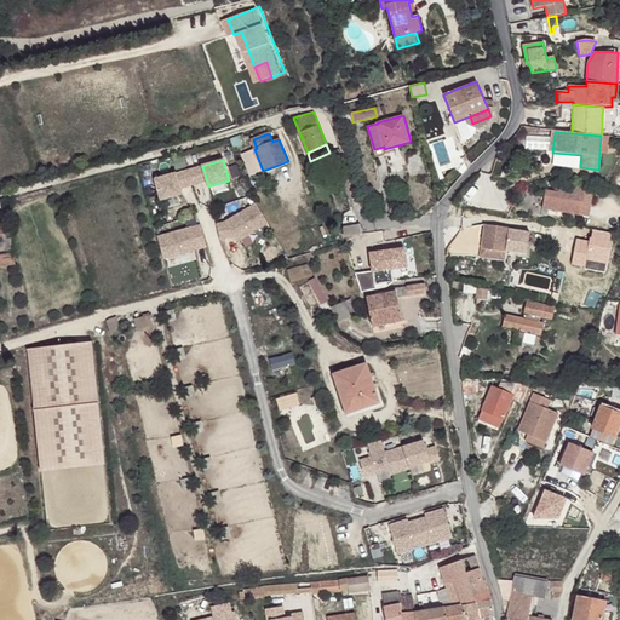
[(202,166),(176,174),(181,190),(207,182),(202,166)]
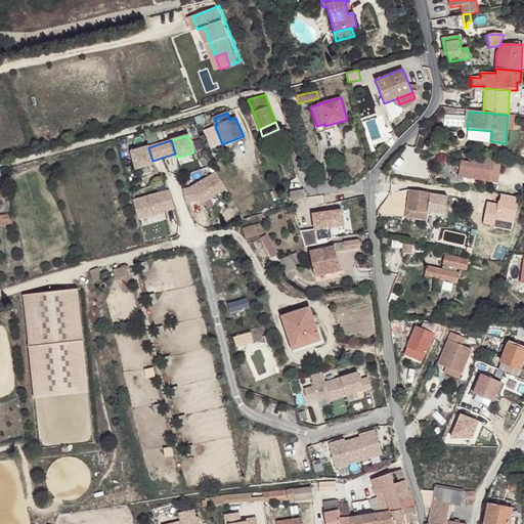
[(148,147),(131,153),(136,170),(154,165),(153,161),(148,147)]
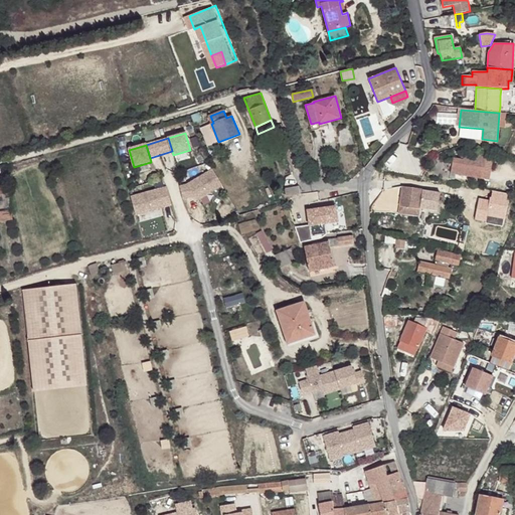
[(451,173),(483,179),(486,157),(465,154),(464,160),(454,158),(451,173)]
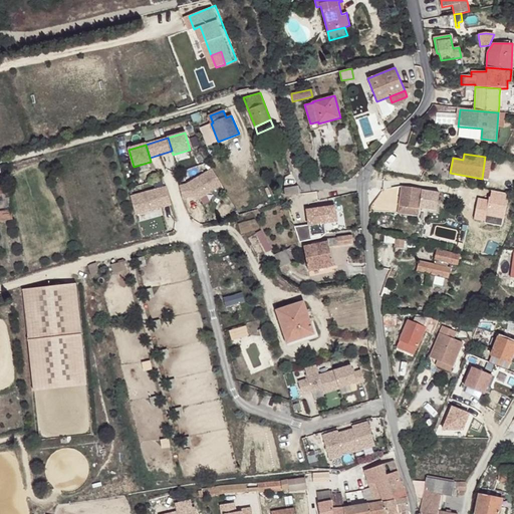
[(485,157),(482,179),(488,180),(491,159),(485,157)]
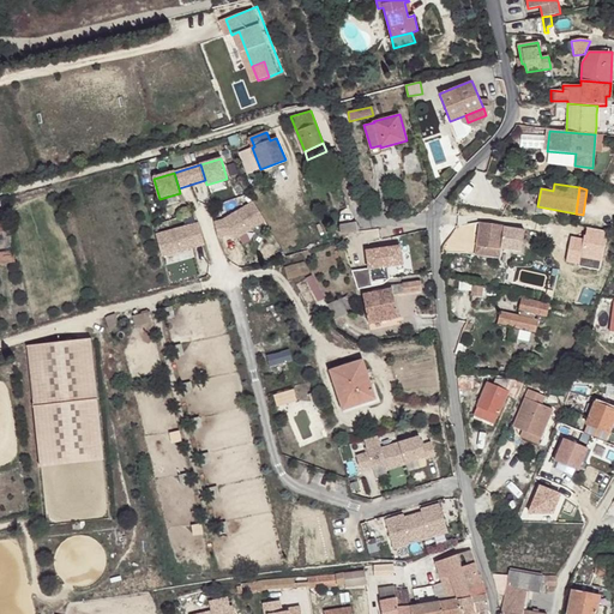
[(299,200),(304,215),(312,211),(307,198),(299,200)]
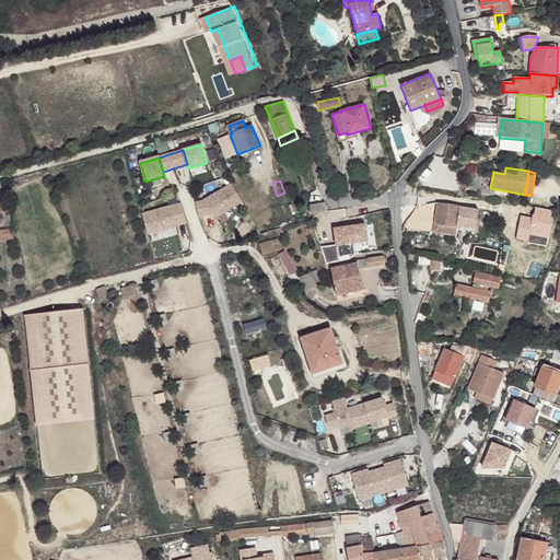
[(242,202),(231,184),(205,200),(212,214),(216,218),(242,202)]
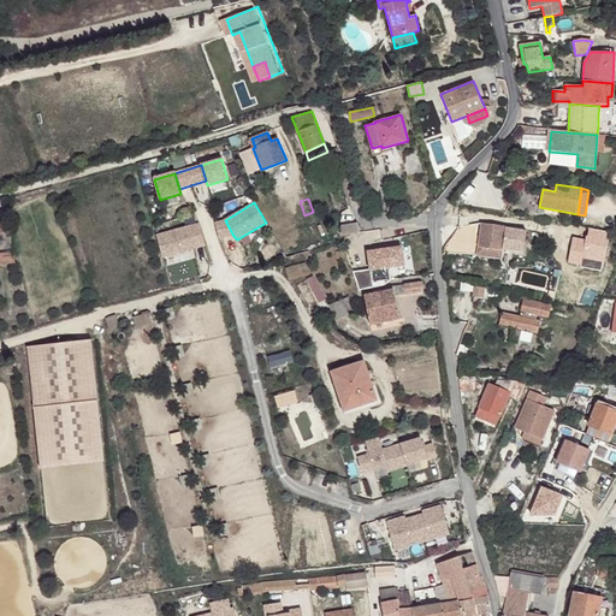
[(234,236),(225,220),(215,223),(219,240),(234,236)]
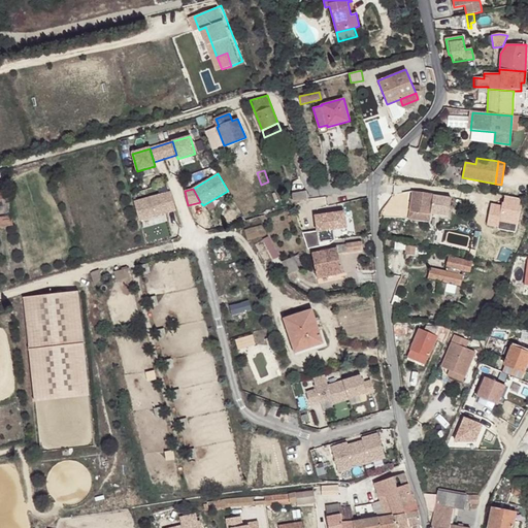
[(9,190),(0,191),(0,199),(10,197),(9,190)]
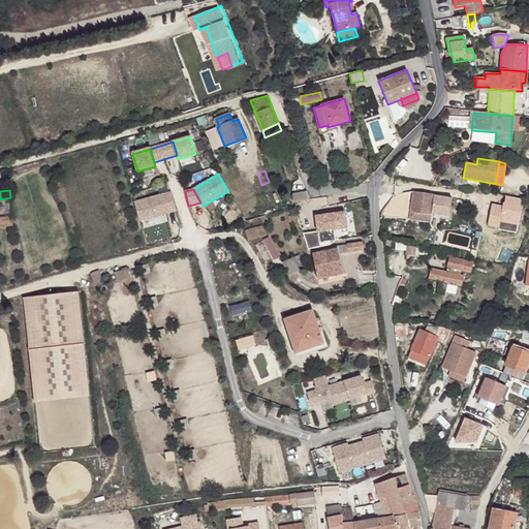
[(170,192),(162,195),(168,214),(177,212),(170,192)]
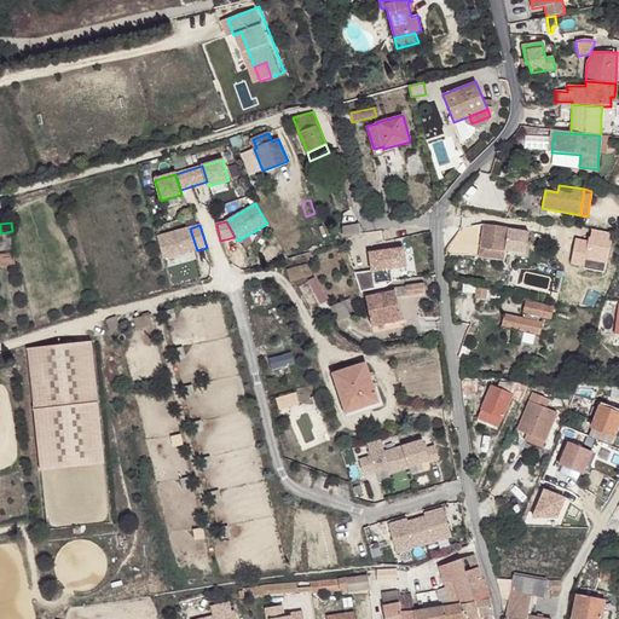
[(343,226),(345,237),(362,235),(359,225),(343,226)]
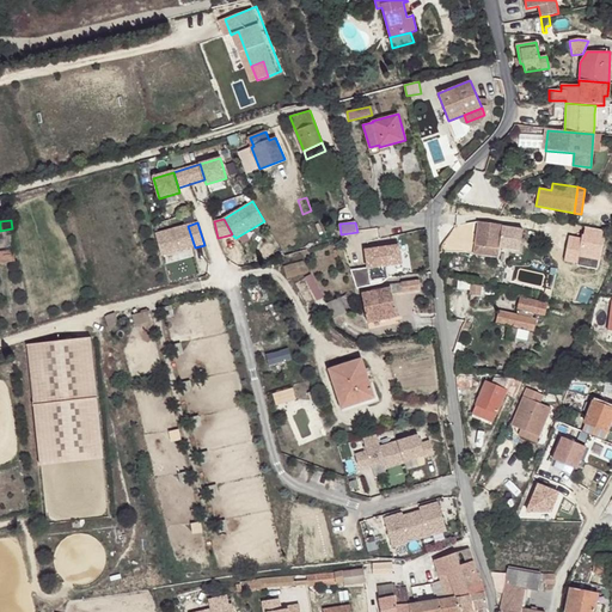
[(502,226),(478,222),(473,255),(497,258),(499,249),(520,251),(522,231),(501,227),(502,226)]
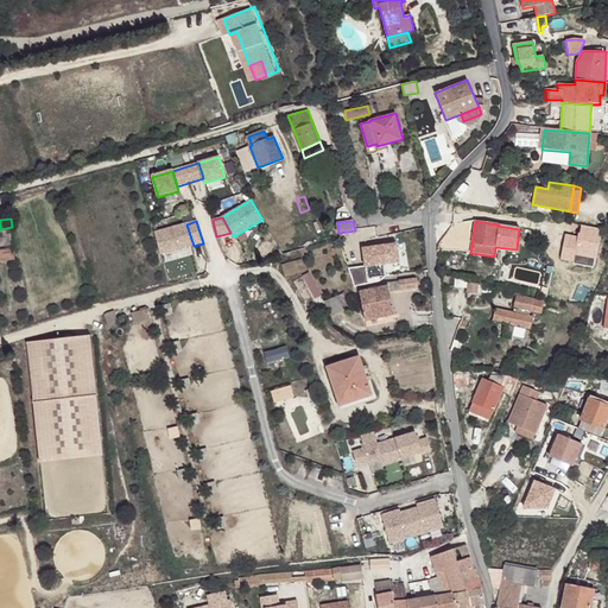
[(187,225),(154,233),(160,255),(194,246),(187,225)]
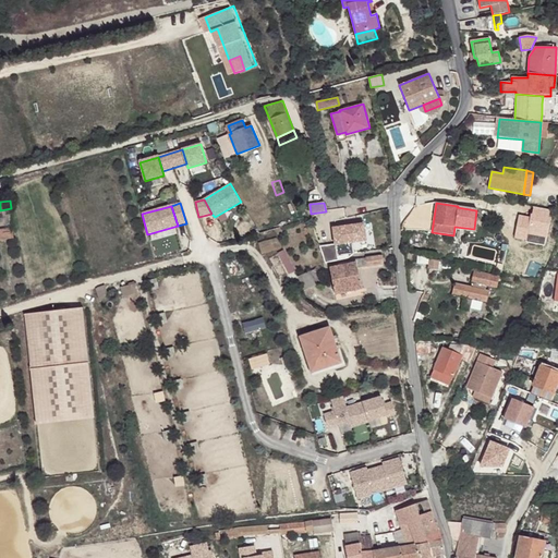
[(336,244),(319,246),(325,263),(349,258),(354,253),(352,242),(366,240),(363,223),(344,227),(346,235),(335,238),(336,244)]
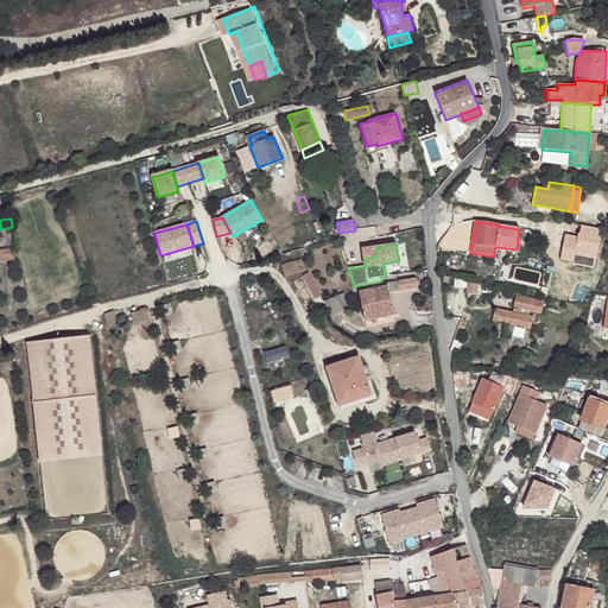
[(363,249),(365,259),(377,257),(375,247),(363,249)]
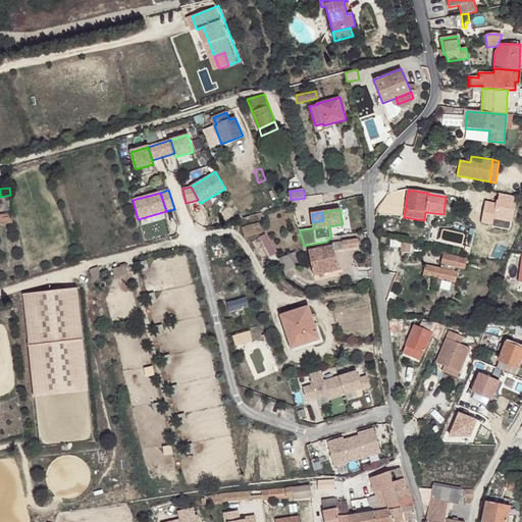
[(0,214),(0,223),(12,222),(11,214),(0,214)]
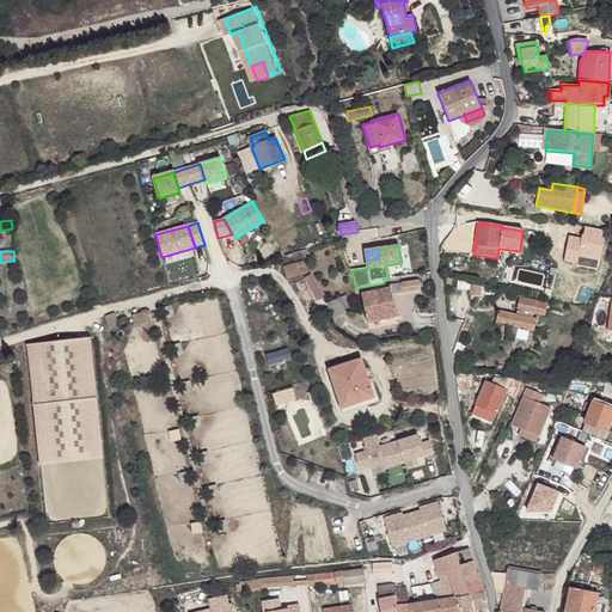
[(303,262),(285,268),(288,277),(305,273),(303,262)]
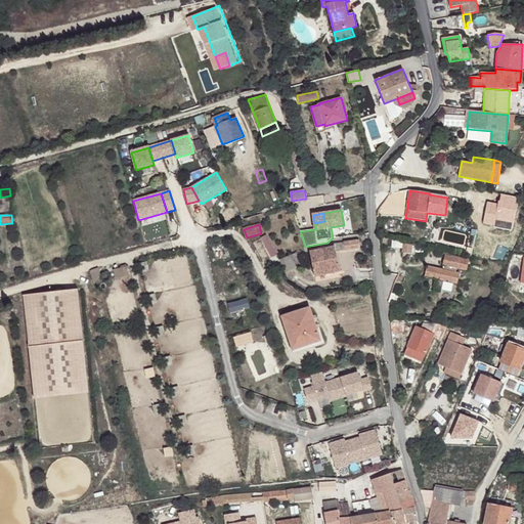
[(309,252),(314,276),(340,271),(336,252),(345,251),(360,249),(359,239),(344,242),(344,243),(333,244),(334,247),(309,252)]
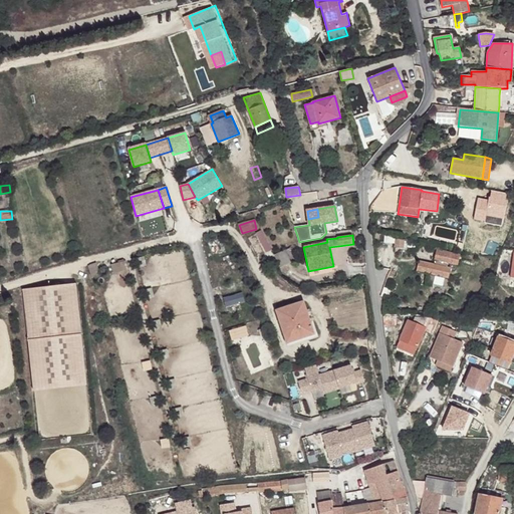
[(208,244),(213,256),(225,251),(220,239),(208,244)]
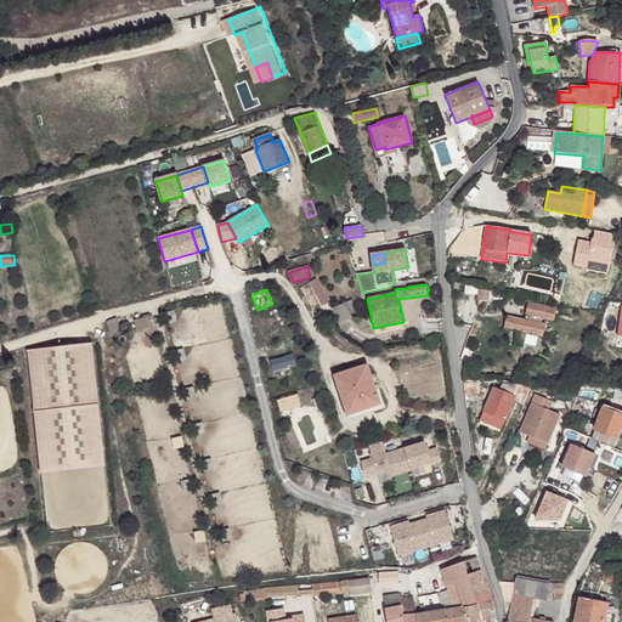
[(488,290),(479,290),(478,299),(487,300),(488,290)]
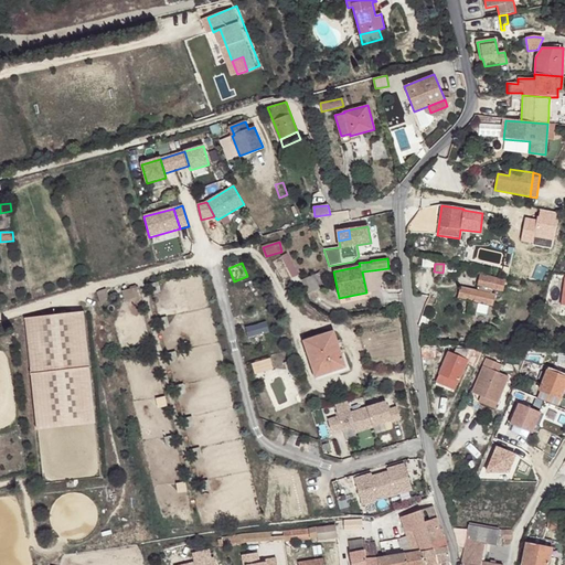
[(301,280),(308,295),(320,289),(313,275),(301,280)]
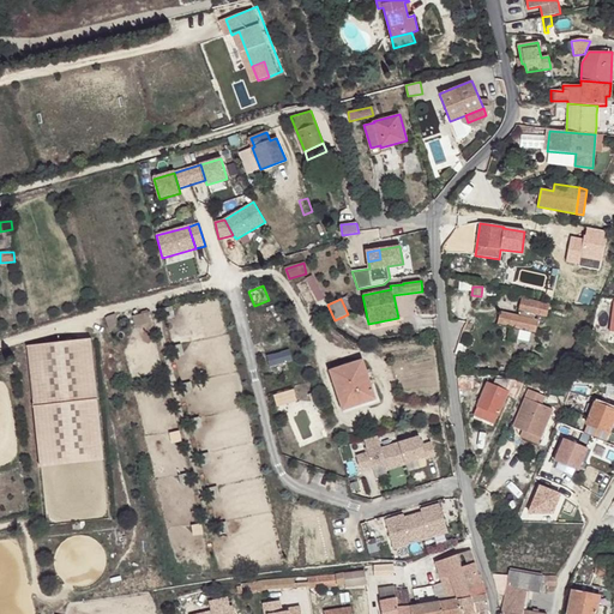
[(535,314),(547,317),(549,305),(522,299),(519,311),(521,311),(519,317),(501,312),(498,324),(512,326),(509,341),(516,343),(517,339),(528,342),(530,331),(535,332),(537,320),(534,319),(535,314)]
